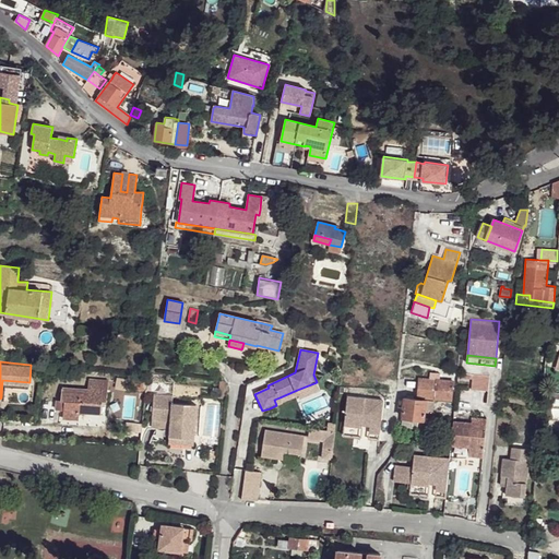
[(489,391),(491,376),(474,375),(474,379),(473,389),(489,391)]
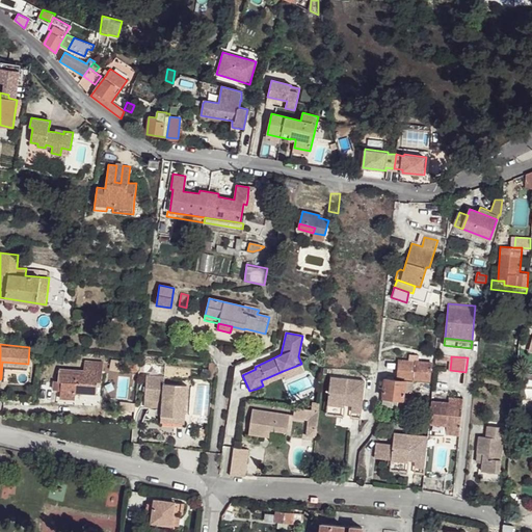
[(399,361),(397,377),(430,380),(431,363),(418,362),(418,357),(410,357),(410,361),(399,361)]
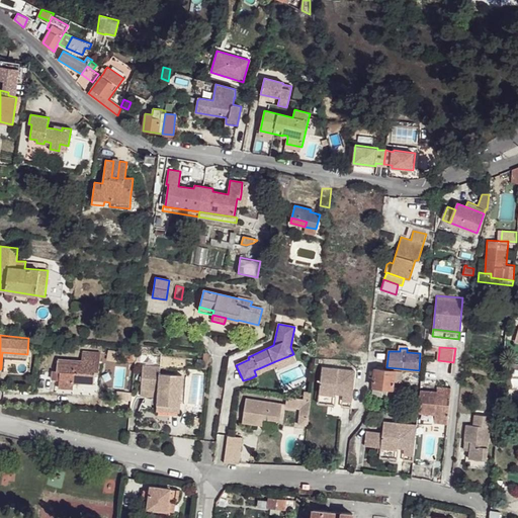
[(59,382),(59,387),(73,389),(74,382),(93,383),(94,371),(99,371),(100,353),(82,351),(82,361),(58,359),(57,370),(60,371),(60,377),(59,382)]
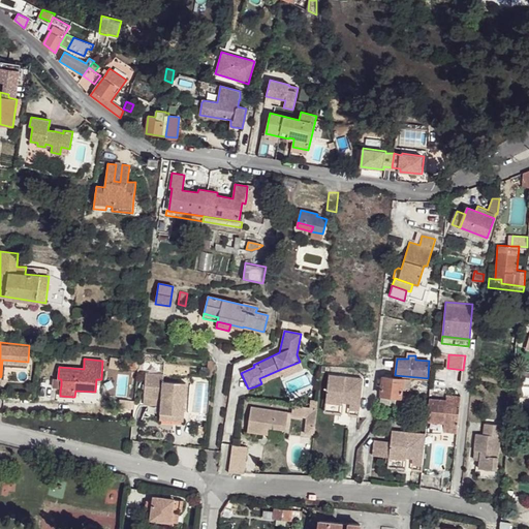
[(27,362),(2,360),(1,376),(4,376),(5,364),(27,366),(27,362)]
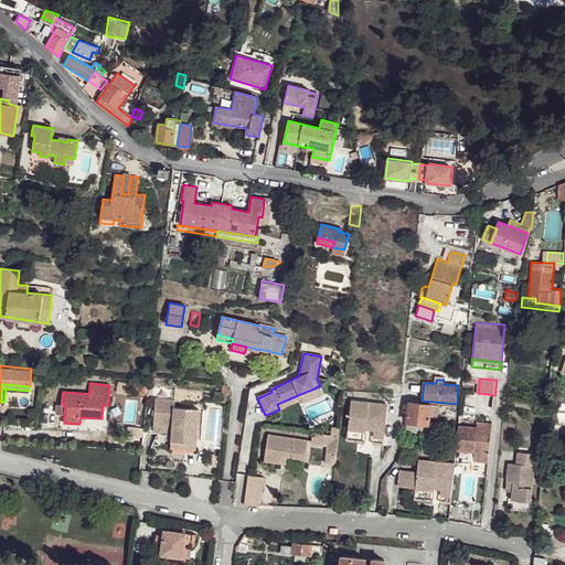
[(323,394),(320,386),(300,394),(301,400),(304,402),(323,394)]
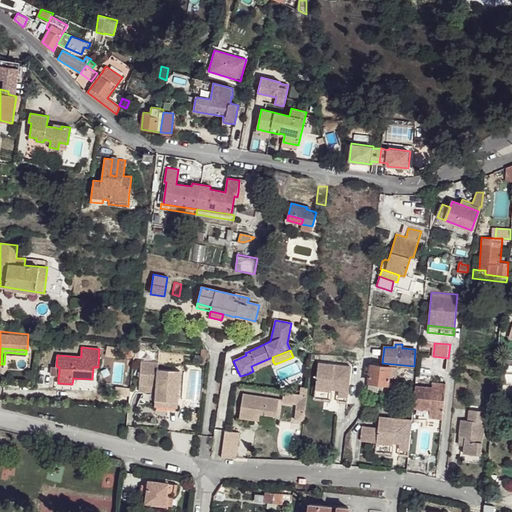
[(155,360),(156,353),(141,351),(140,359),(155,360)]
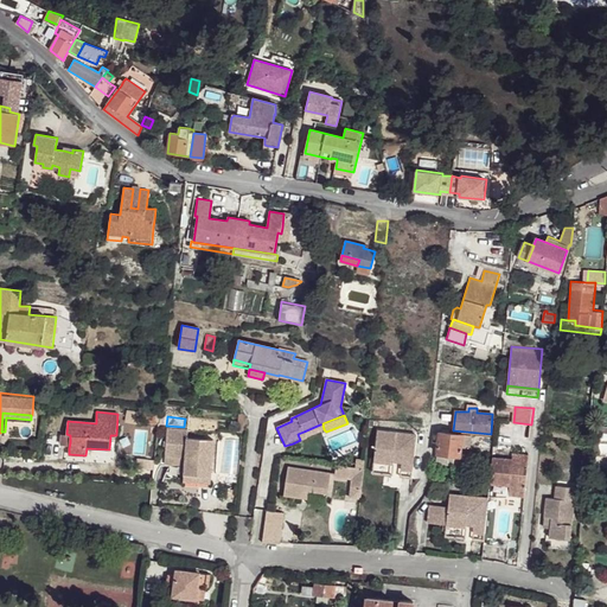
[(324,429),(323,423),(304,432),(306,438),(324,429)]
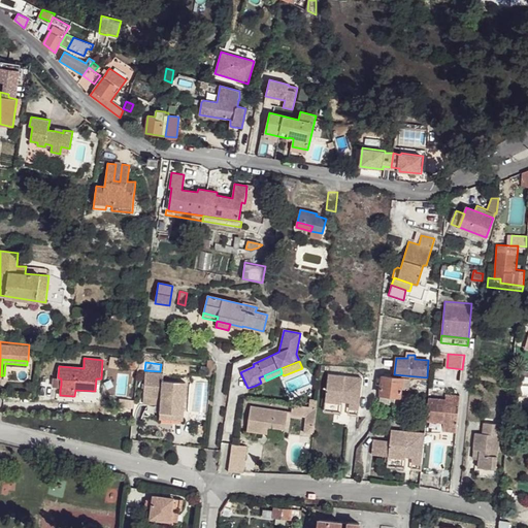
[(163,381),(163,374),(145,373),(143,397),(161,398),(163,381)]
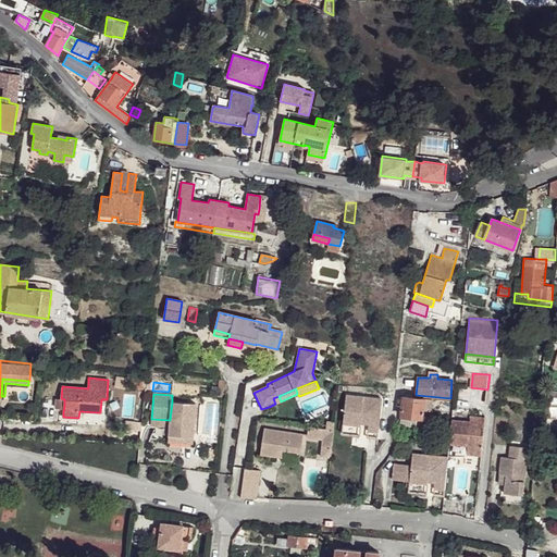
[(346,395),(344,424),(361,425),(361,423),(362,420),(369,421),(369,423),(368,431),(379,431),(382,398),(346,395)]
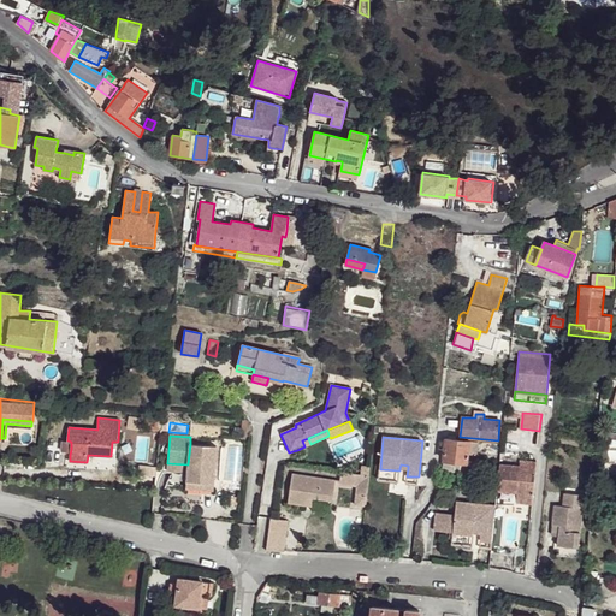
[(568,437),(567,444),(586,448),(587,442),(568,437)]
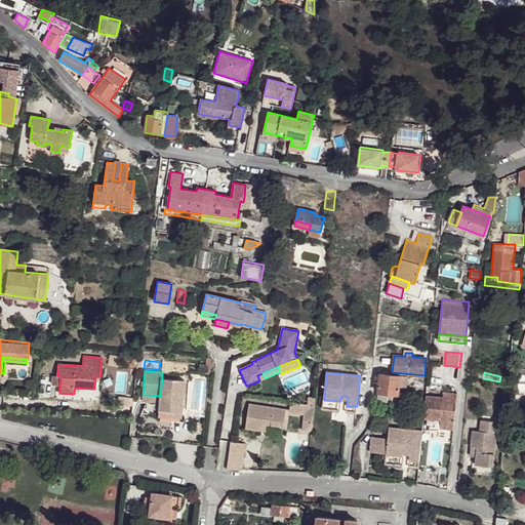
[(380,373),(378,392),(398,394),(399,387),(406,388),(407,376),(400,376),(380,373)]
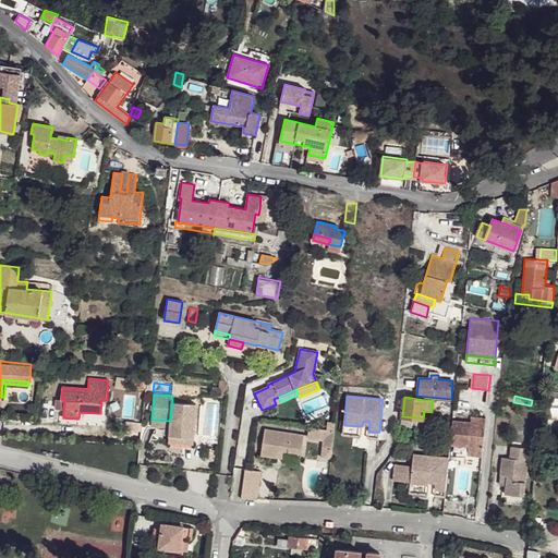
[(170,421),(169,436),(194,438),(196,404),(172,402),(170,421)]
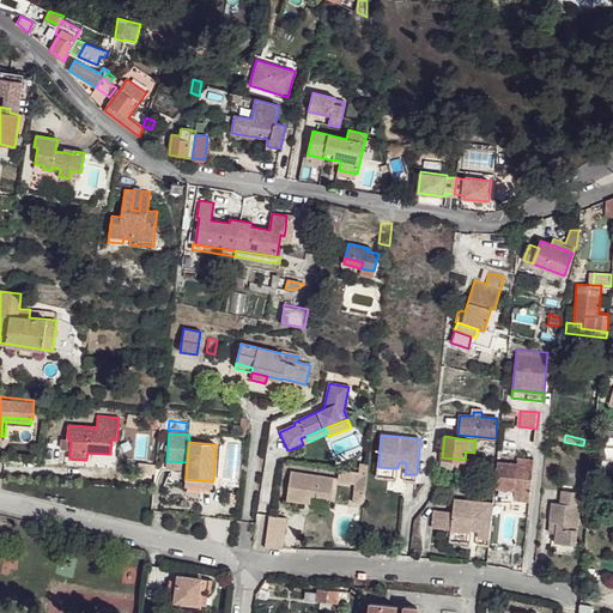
[(442,457),(441,466),(463,468),(465,460),(442,457)]
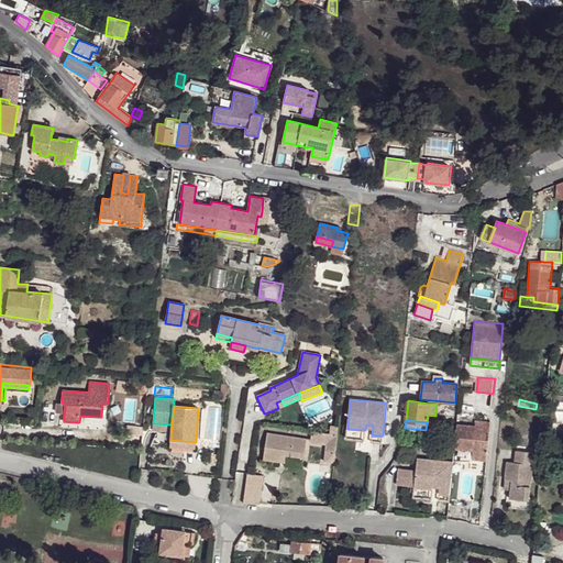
[(475,427),(475,431),(489,432),(490,421),(475,420),(475,427)]
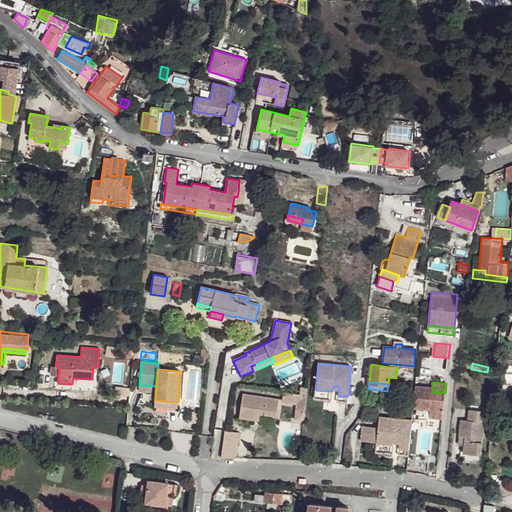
[(115,386),(114,393),(125,395),(125,387),(115,386)]
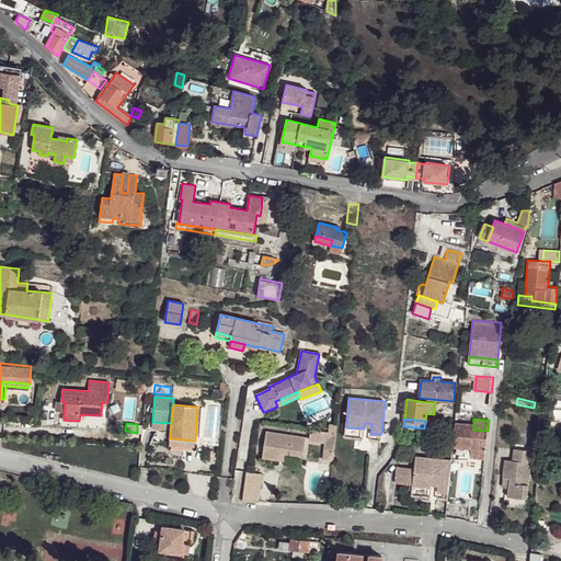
[(455,423),(453,446),(471,448),(470,457),(478,457),(484,458),(488,431),(473,430),(473,425),(455,423)]
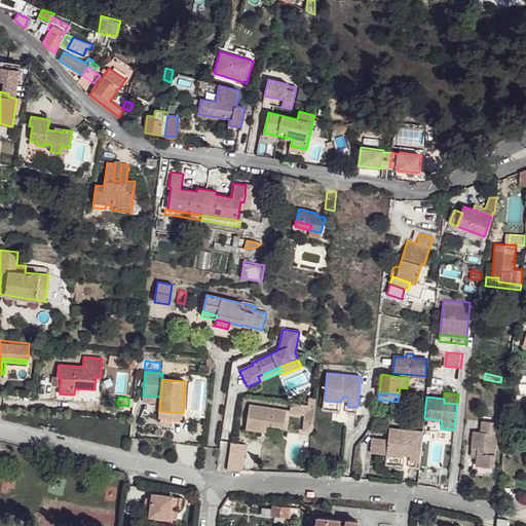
[(250,405),(246,429),(254,430),(261,431),(262,424),(268,425),(284,427),(287,410),(265,407),(250,405)]
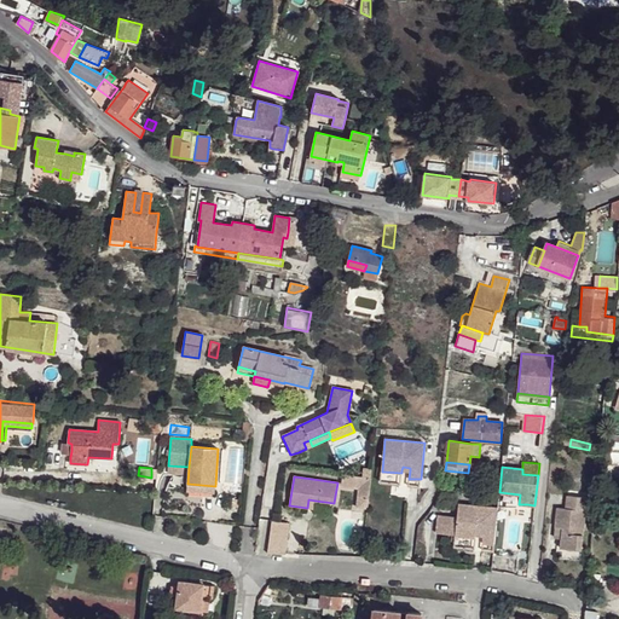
[(369,498),(371,481),(342,478),(341,490),(358,492),(358,497),(369,498)]
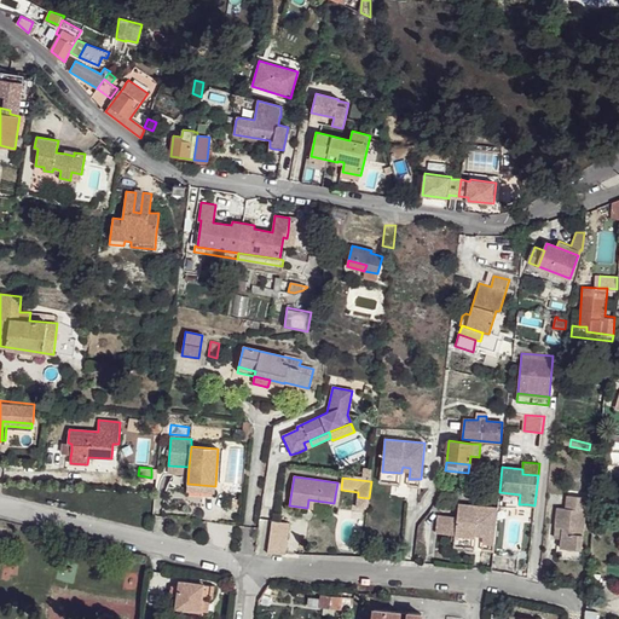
[(557,507),(555,527),(562,527),(561,538),(561,543),(560,548),(582,550),(586,497),(567,495),(566,508),(557,507)]
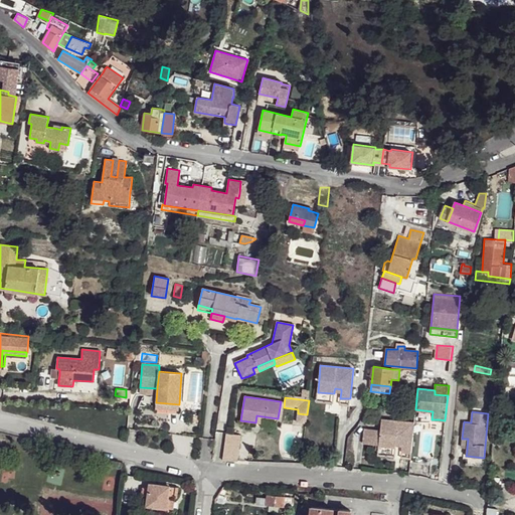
[(307,414),(298,413),(297,421),(306,422),(307,414)]
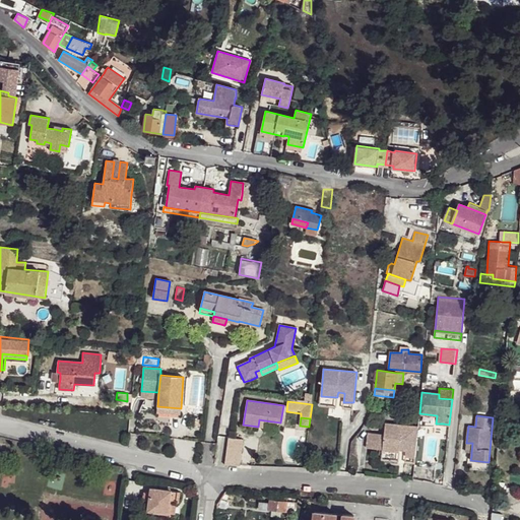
[(417,432),(418,427),(386,421),(384,435),(382,448),(399,450),(399,448),(399,446),(406,447),(405,449),(404,455),(414,457),(417,432)]
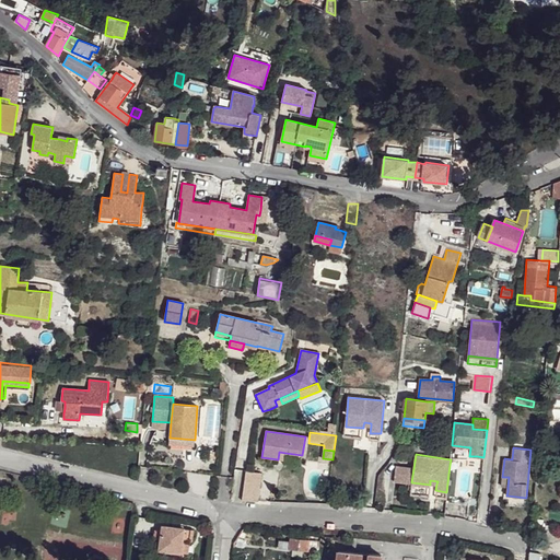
[(246,475),(243,494),(255,496),(258,477),(246,475)]
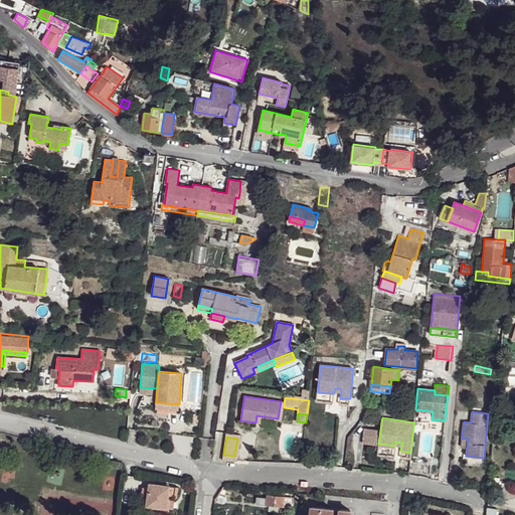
[(382,447),(382,453),(400,455),(400,449),(382,447)]
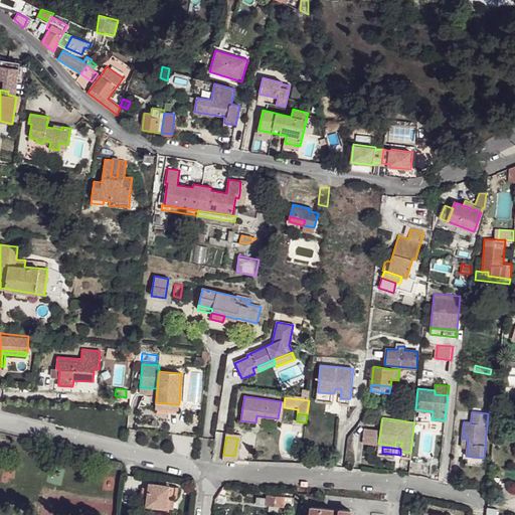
[(148,496),(146,506),(167,508),(168,498),(174,498),(176,499),(178,487),(170,486),(149,483),(149,488),(143,487),(142,496),(148,496)]
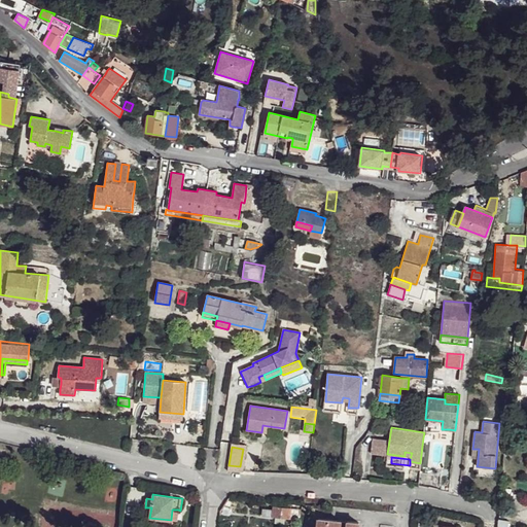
[(262,508),(261,517),(273,518),(273,516),(290,518),(291,508),(290,508),(290,504),(282,503),(281,506),(273,506),(273,510),(262,508)]
